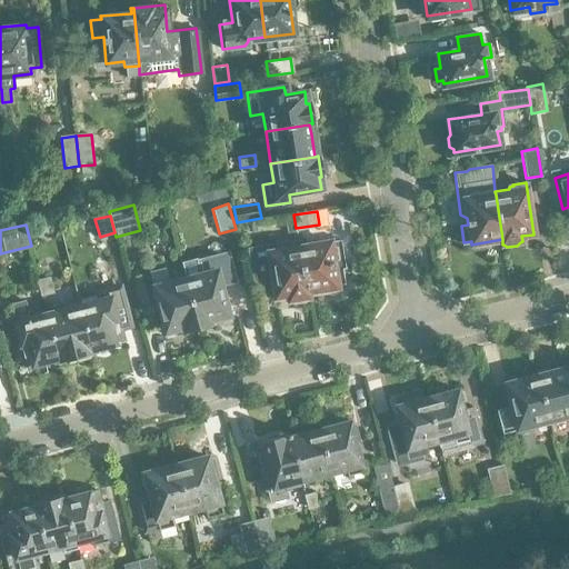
[(309,298),(309,292),(302,247),(302,246),(301,240),(250,248),(255,277),(261,276),(262,286),(273,285),(276,298),(288,296),(288,301),(291,300),(295,303),(305,302),(307,299),(309,298)]
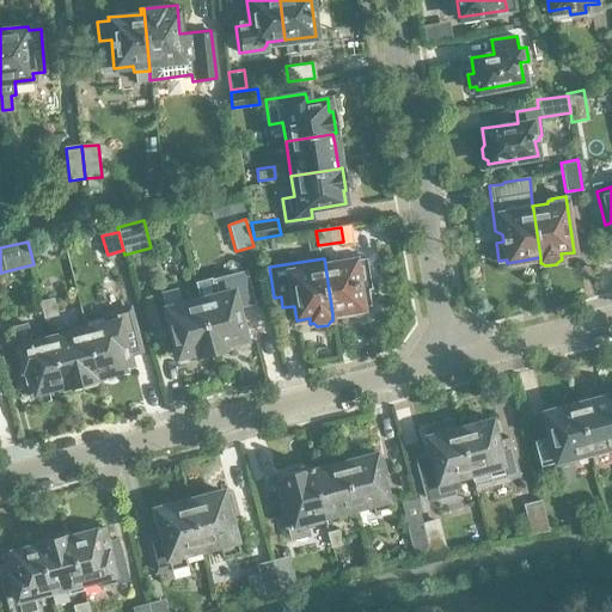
[(325,264),(325,265),(332,314),(363,311),(363,306),(371,305),(368,287),(361,288),(356,259),(325,264)]
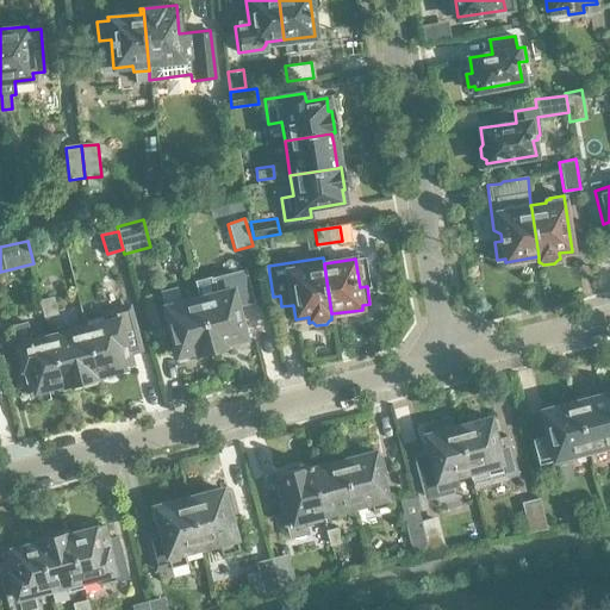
[(215,294),(199,298),(215,352),(247,343),(236,304),(250,300),(243,273),(211,281),(215,294)]
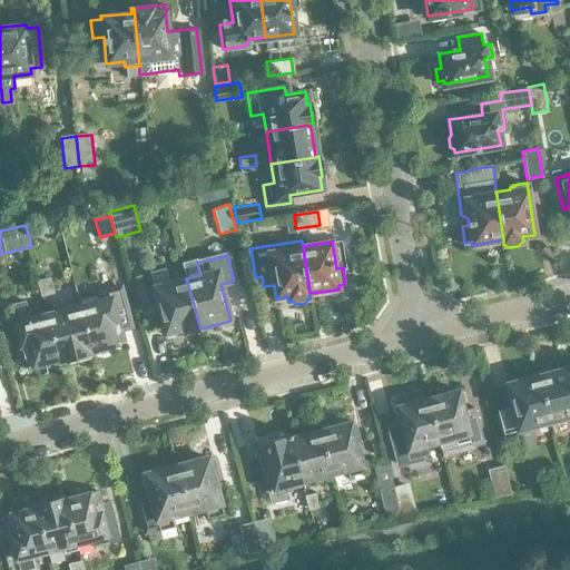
[(169,283),(168,277),(166,267),(151,271),(169,337),(200,328),(186,278),(169,283)]
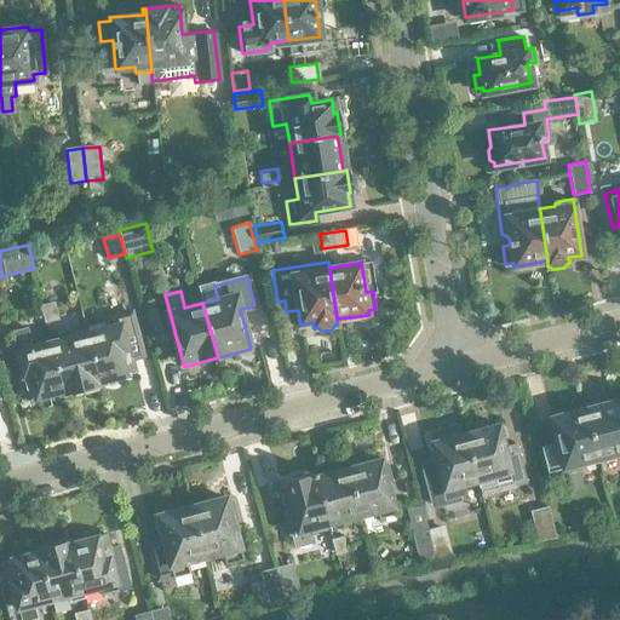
[(42,304),(47,322),(61,319),(56,302),(42,304)]
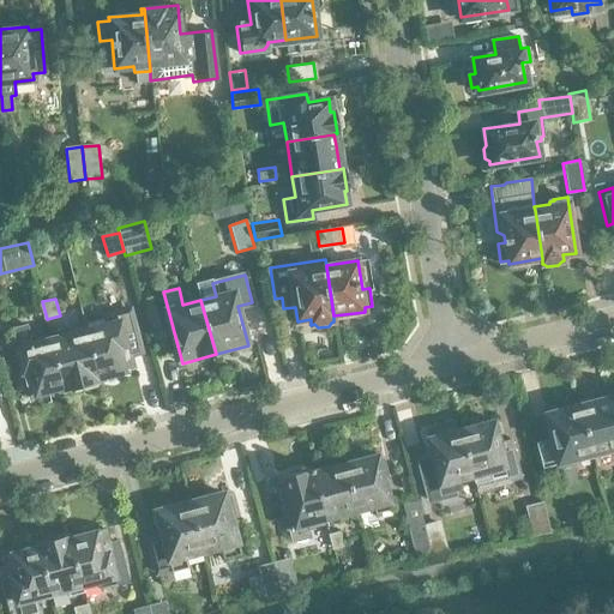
[(85,330),(98,381),(102,381),(101,377),(134,368),(128,344),(125,345),(118,315),(103,319),(104,325),(85,330)]
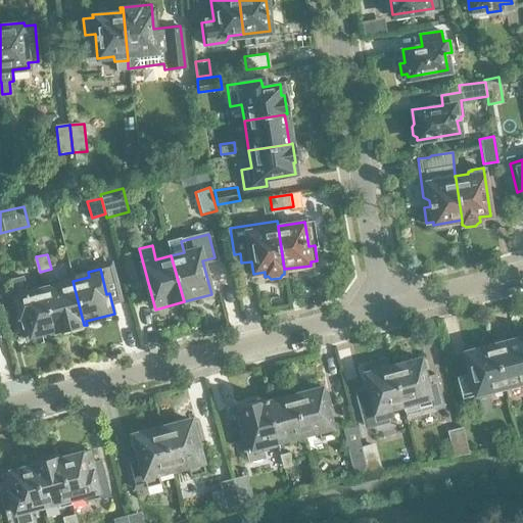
[(28,292),(26,287),(24,276),(10,279),(20,317),(17,317),(22,336),(51,330),(52,333),(55,332),(44,288),(28,292)]
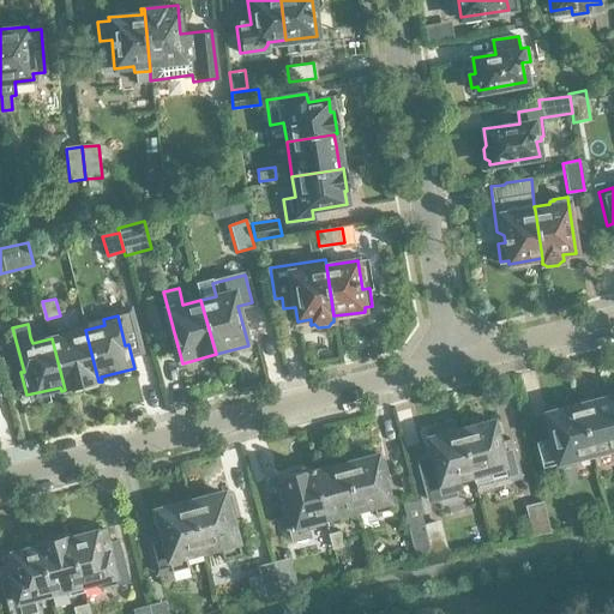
[(98,381),(85,330),(70,333),(68,327),(53,331),(54,337),(52,338),(65,390),(98,381)]
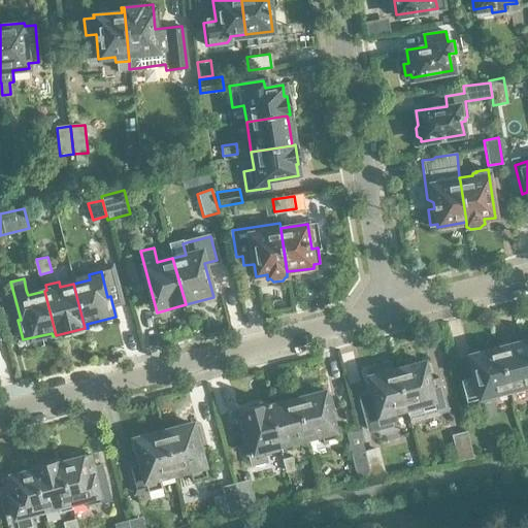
[(527,391),(527,390),(527,340),(527,338),(527,341),(499,350),(509,391),(526,387),(527,391)]
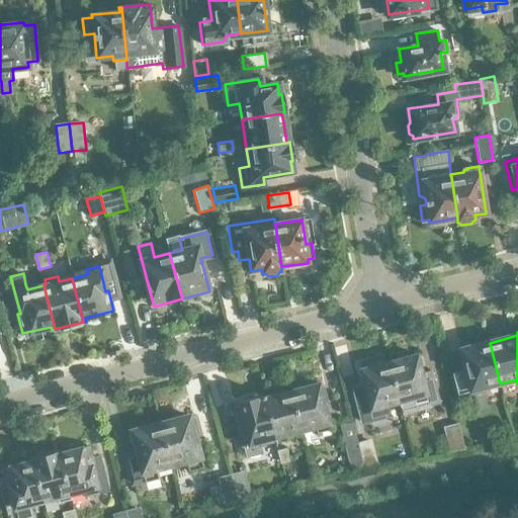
[(485,387),(500,383),(490,343),(461,350),(466,370),(452,373),(459,402),(473,399),(472,395),(486,392),(485,387)]
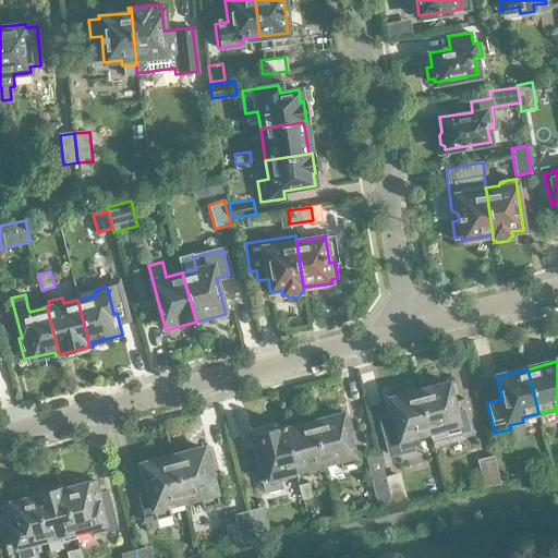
[(420,390),(431,433),(433,444),(473,434),(464,399),(455,401),(449,383),(420,390)]
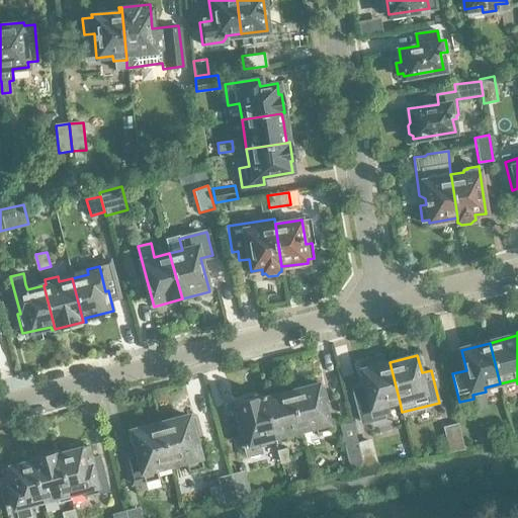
[(385,406),(400,402),(390,362),(361,369),(373,415),(387,412),(385,406)]
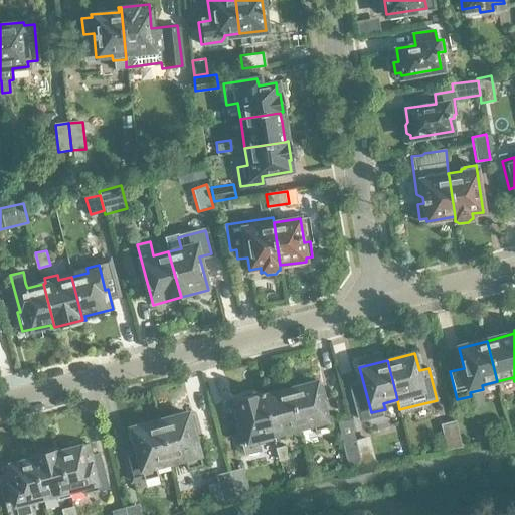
[(291,389),(301,430),(315,425),(316,431),(329,427),(318,382),(291,389)]
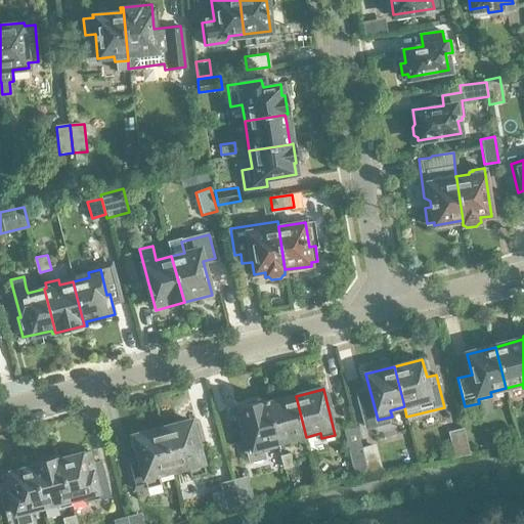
[(268,403),(279,443),(306,437),(296,396),(268,403)]
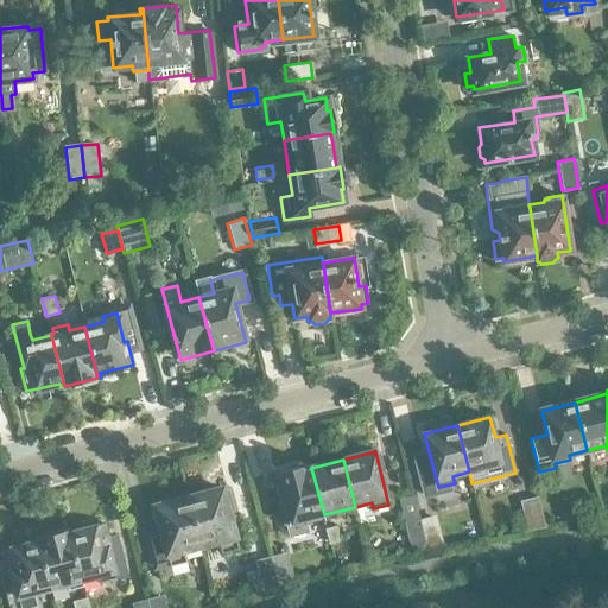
[(310,464),(279,472),(285,493),(279,494),(291,537),(311,531),(309,519),(323,514),(310,464)]
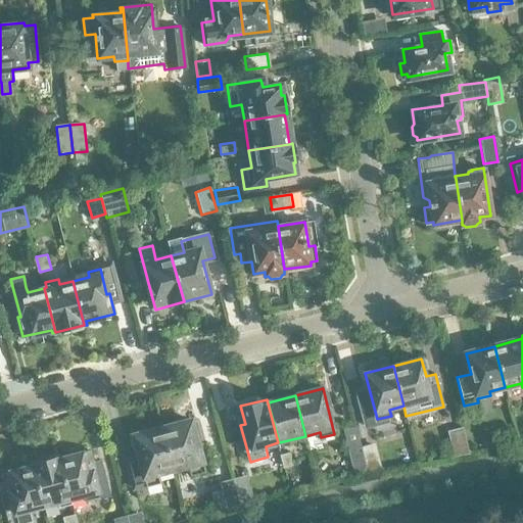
[(177,424),(161,427),(174,471),(188,467),(190,477),(205,473),(194,431),(198,429),(196,423),(192,422),(192,421),(177,425),(177,424)]
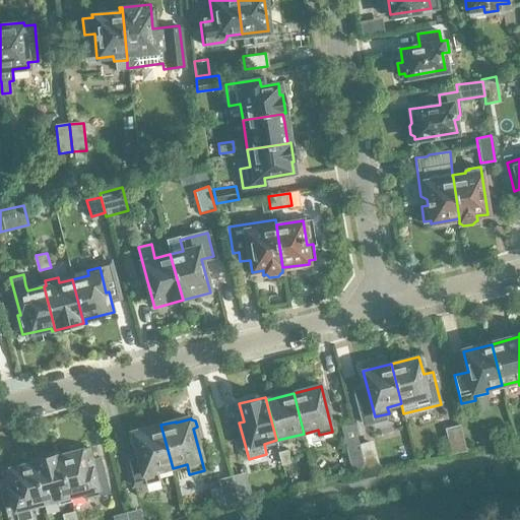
[(146,431),(131,435),(137,458),(126,461),(132,486),(144,483),(145,485),(159,482),(156,472),(172,468),(160,425),(145,429),(146,431)]
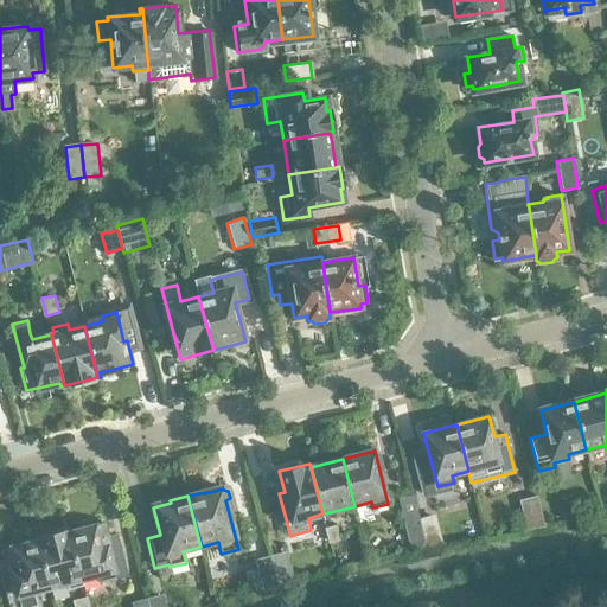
[(536,499),(522,503),(529,530),(543,526),(536,499)]
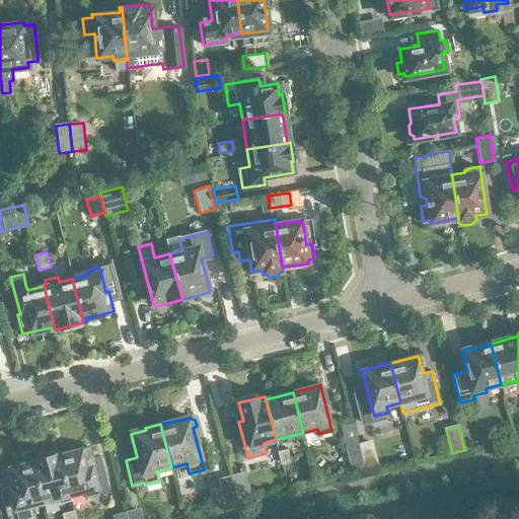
[(361,442),(367,466),(380,463),(374,439),(361,442)]
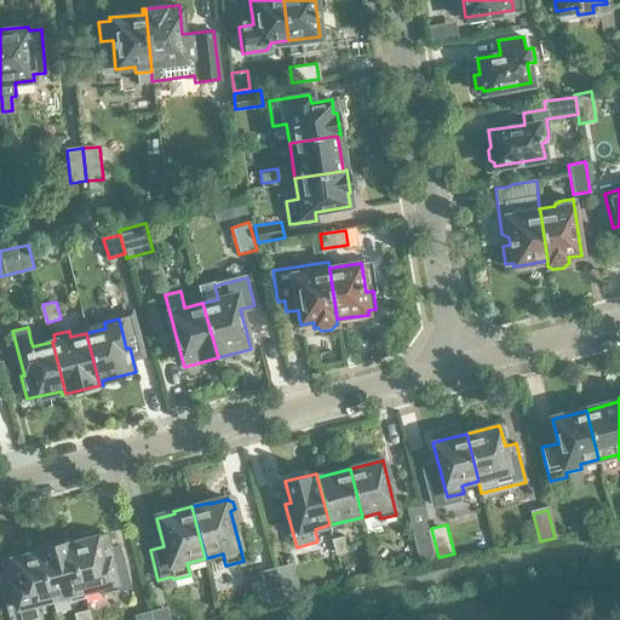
[(422,561),(438,557),(431,528),(415,533),(422,561)]
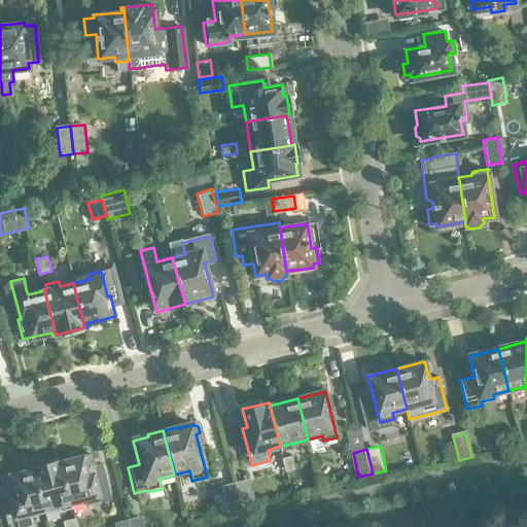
[(63,461),(73,502),(84,500),(85,505),(109,499),(101,466),(95,467),(92,454),(63,461)]
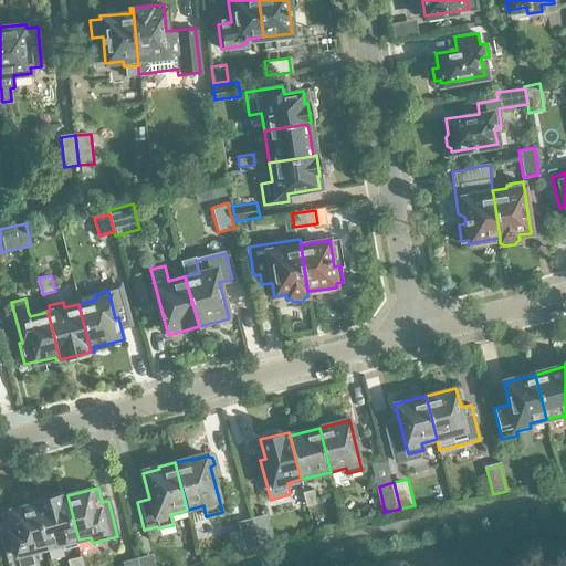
[(315,489),(304,491),(308,506),(320,503),(315,489)]
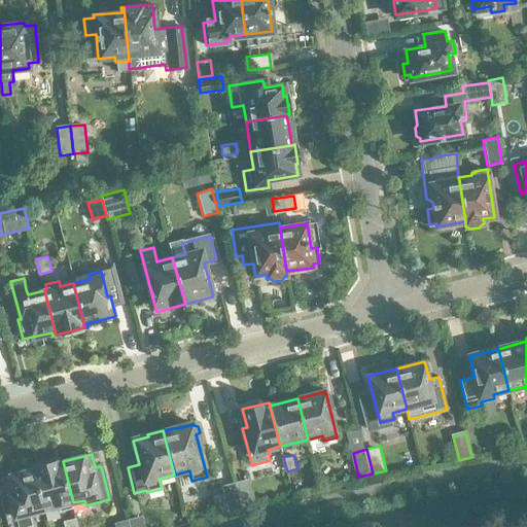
[(73,502),(63,461),(62,461),(61,459),(35,465),(46,510),(58,507),(59,513),(73,508),(71,503),(73,502)]
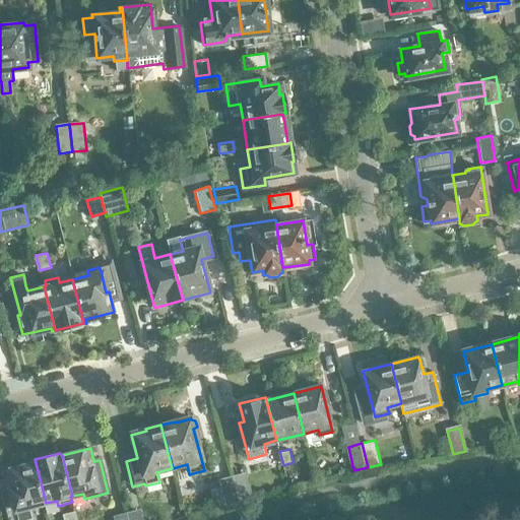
[(28,508),(46,503),(35,459),(30,460),(30,463),(0,471),(3,479),(0,479),(0,495),(6,519),(29,519),(31,519),(28,508)]
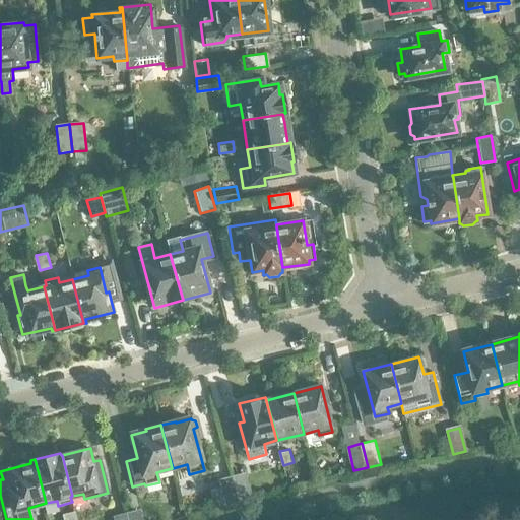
[(246,475),(235,477),(241,499),(251,497),(246,475)]
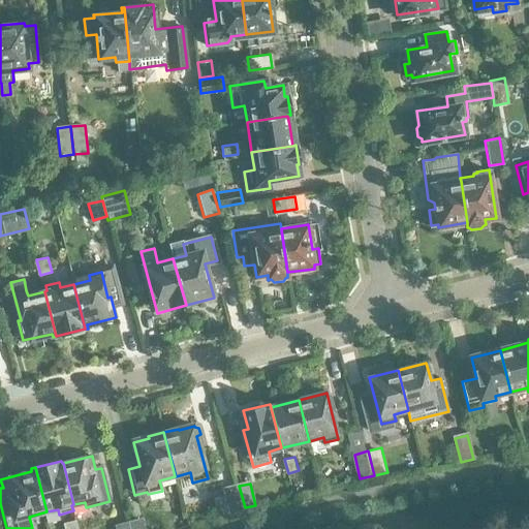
[(239,486),(224,490),(230,511),(245,507),(239,486)]
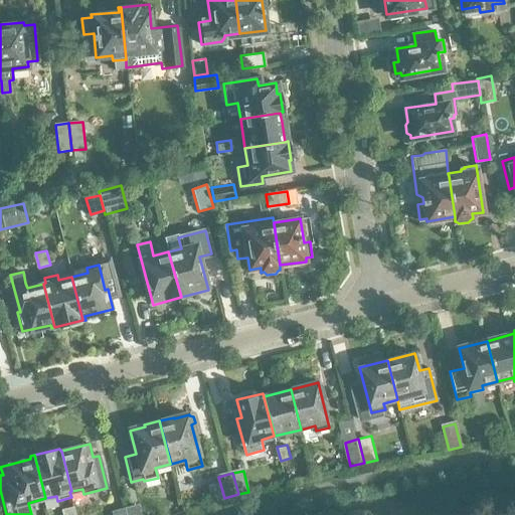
[(127,507),(128,514),(143,514),(140,503),(127,507)]
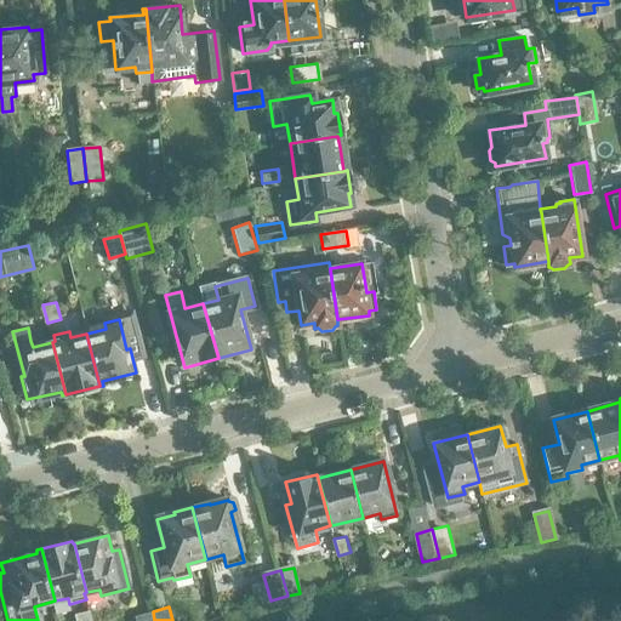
[(93,620),(91,610),(77,614),(78,620),(93,620)]
